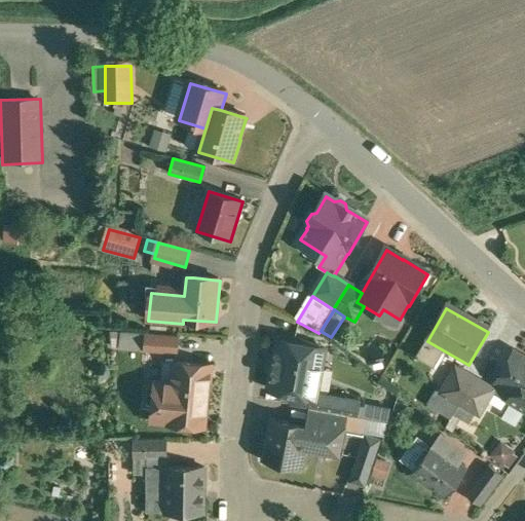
[(147,335),(111,333),(112,347),(145,350),(147,335)]
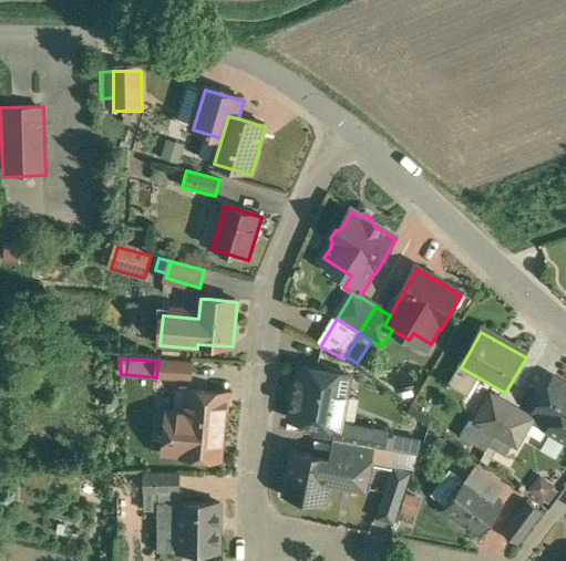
[(194,364),(158,361),(156,377),(192,381),(194,364)]
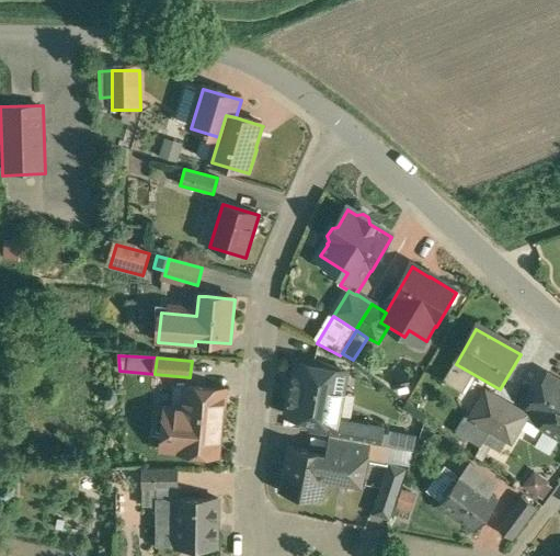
[(347,374),(298,365),(297,366),(298,366),(295,385),(288,384),(286,385),(285,395),(286,397),(292,398),(288,417),(313,421),(338,427),(339,421),(347,374)]
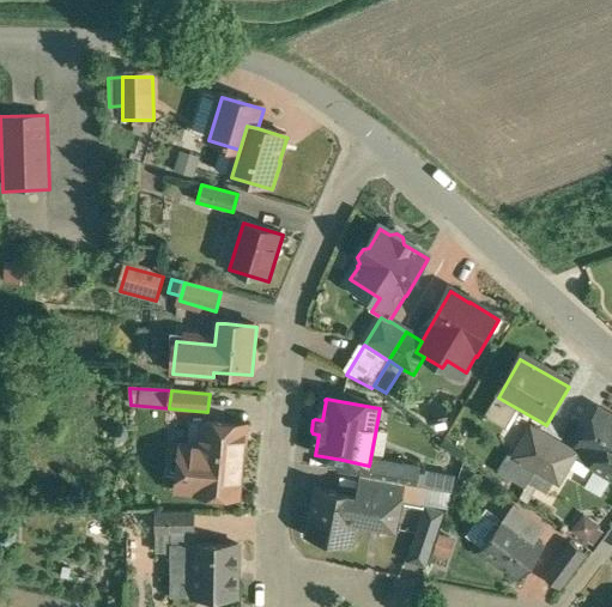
[(611,419),(601,413),(581,449),(600,461),(611,467),(611,419)]
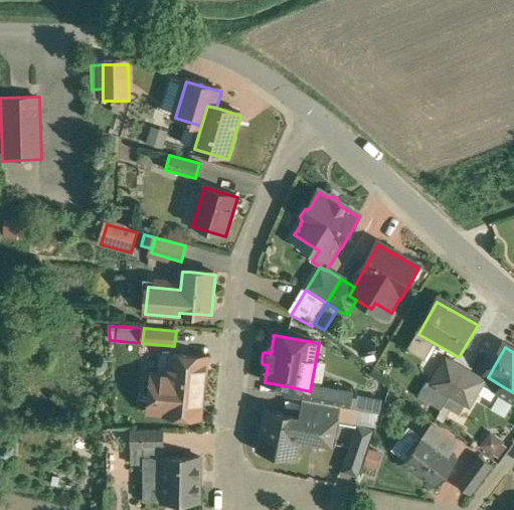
[(209,359),(172,355),(170,376),(154,374),(150,412),(167,413),(167,414),(201,418),(205,375),(207,375),(209,359)]
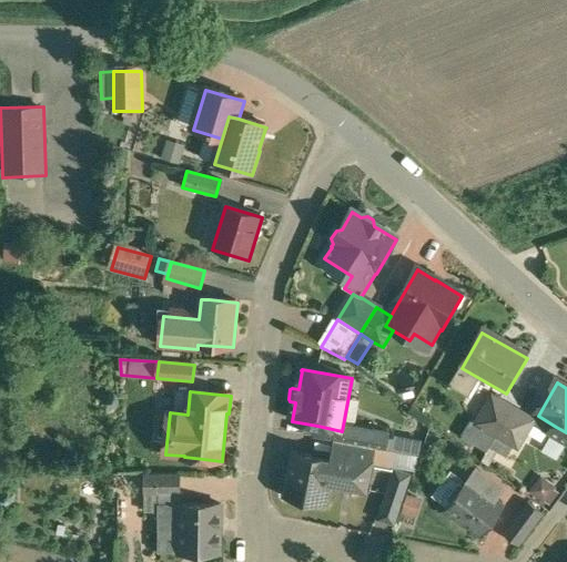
[(514,411),(494,400),(477,428),(497,439),(514,411)]
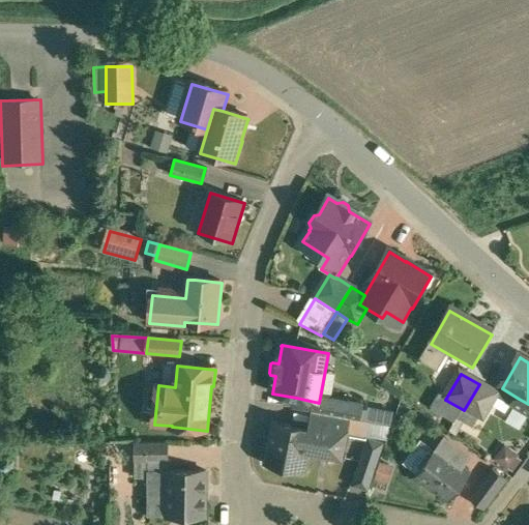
[(479,384),(464,410),(483,421),(499,396),(479,384)]
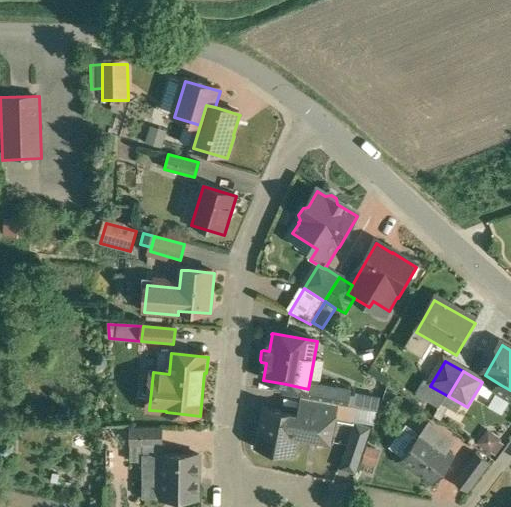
[(308,389),(286,384),(284,396),(303,399),(306,400),(308,389)]
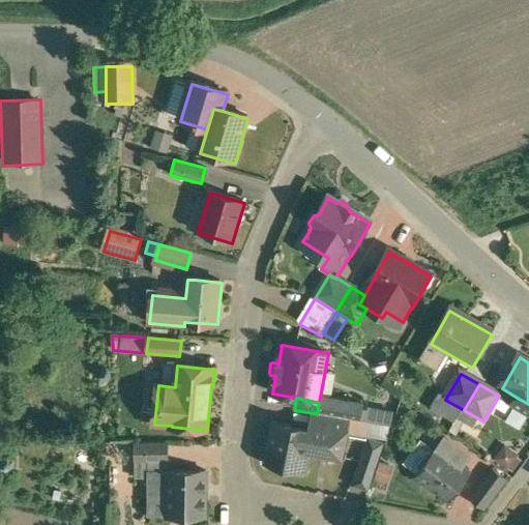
[(362,406),(320,398),(319,403),(317,414),(350,420),(359,423),(359,421),(362,406)]
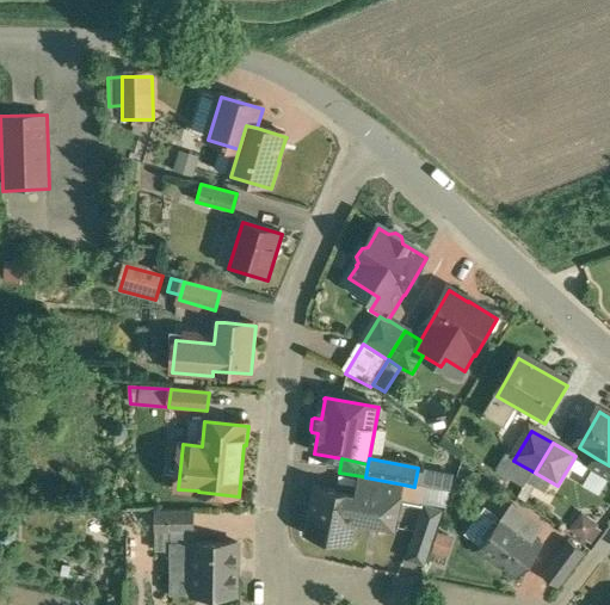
[(609,465),(598,460),(590,473),(609,483),(609,465)]
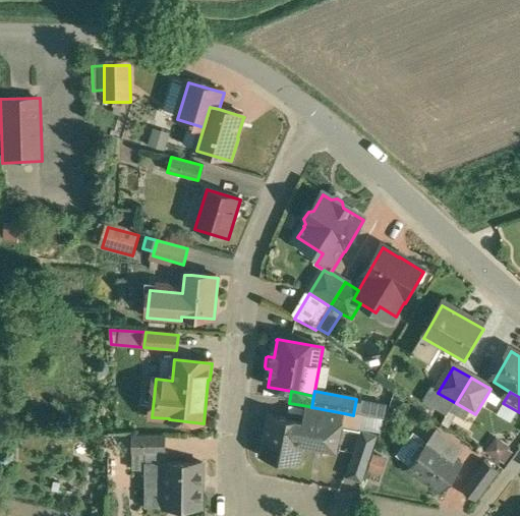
[(304,423),(270,416),(262,458),(297,465),(301,445),(319,449),(321,443),(337,447),(341,430),(344,413),(311,407),(308,406),(304,423)]
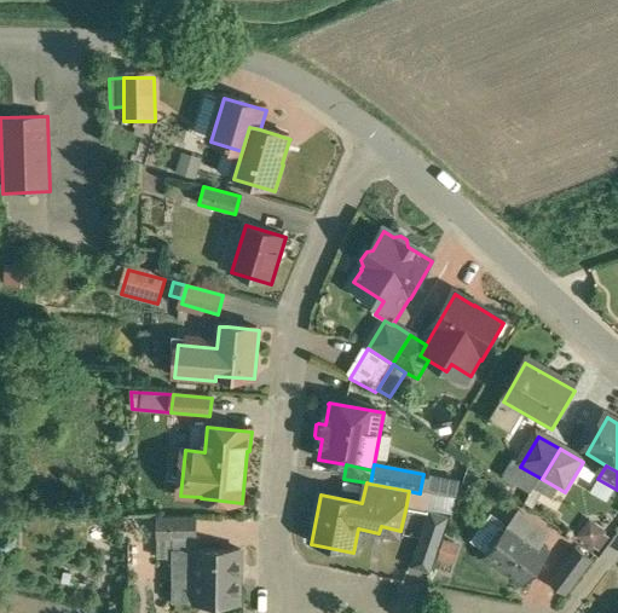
[(420,493),(409,491),(405,510),(428,515),(431,508),(433,495),(420,492),(420,493)]
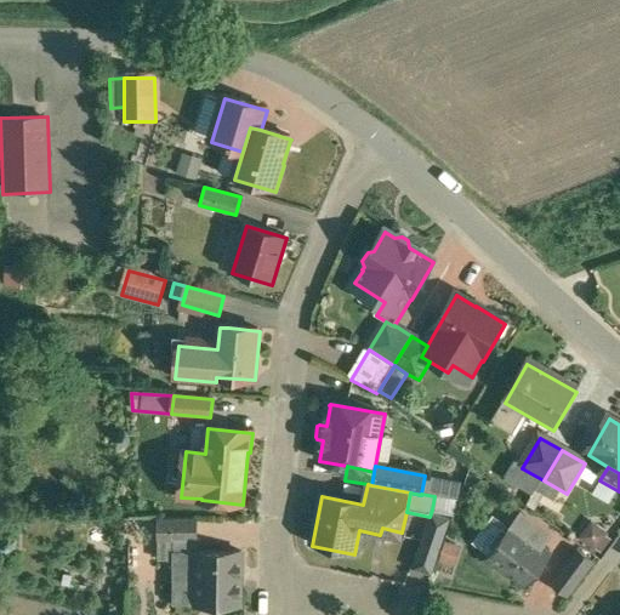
[(456,501),(434,496),(432,510),(454,514),(456,501)]
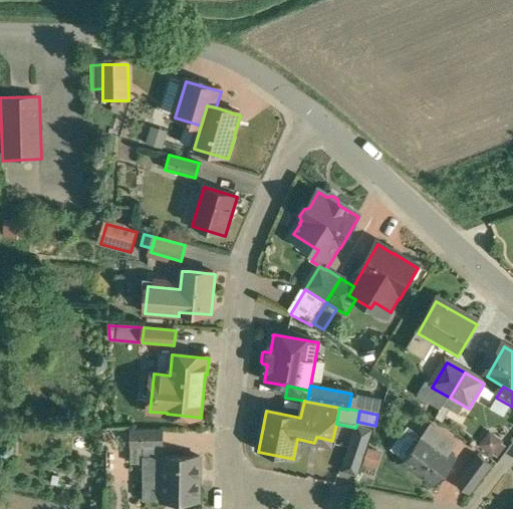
[(164,431),(133,431),(133,447),(146,447),(164,447),(164,431)]
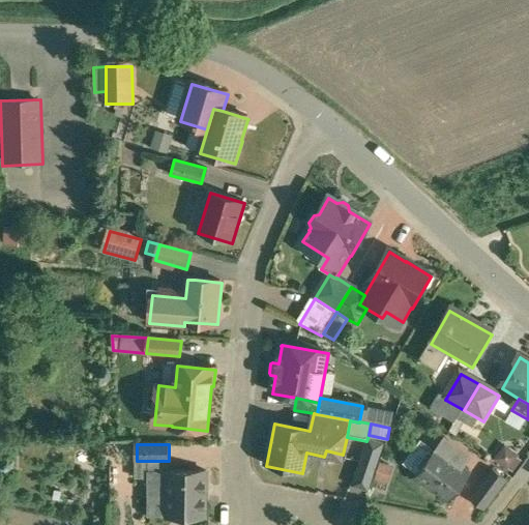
[(471,475),(438,450),(416,479),(435,494),(436,492),(450,502),(471,475)]
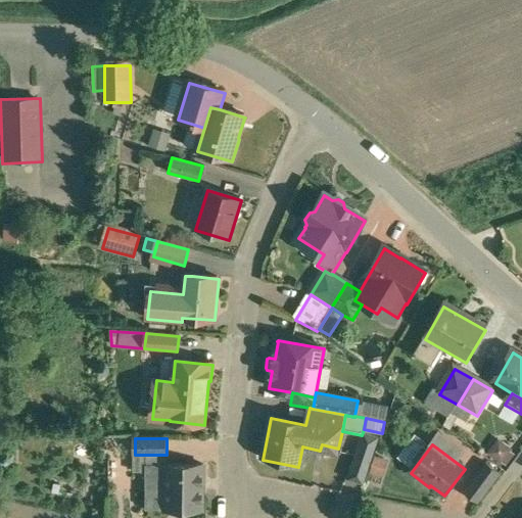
[(204,466),(167,465),(167,455),(148,455),(148,510),(202,511),(203,481),(204,481),(204,466)]
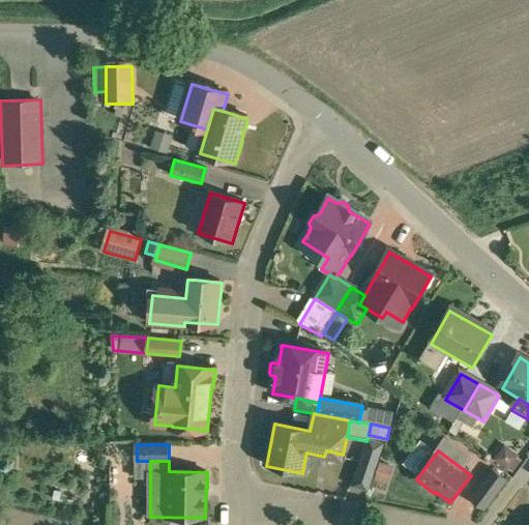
[(493,472),(471,502),(485,513),(506,483),(493,472)]
